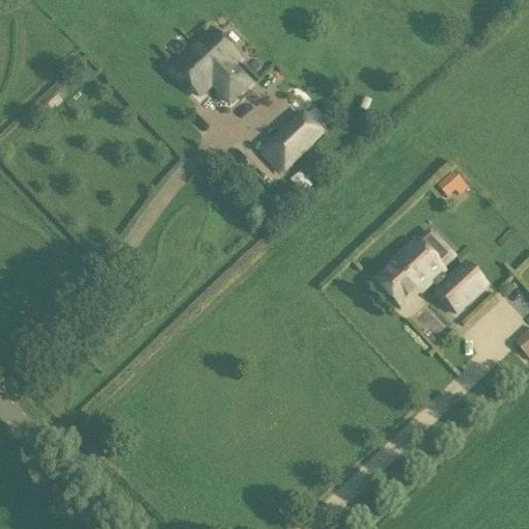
[(249,84),(231,65),(240,58),(216,32),(177,70),(200,94),(213,82),(231,102),(249,84)]
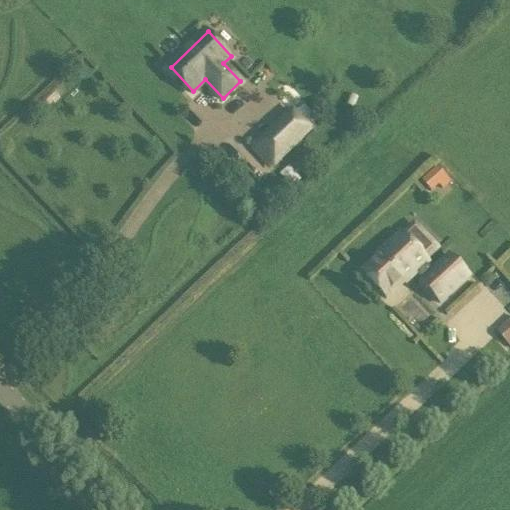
[(277,127),(259,144),(275,161),(311,127),(298,114),(281,131),(277,127)]
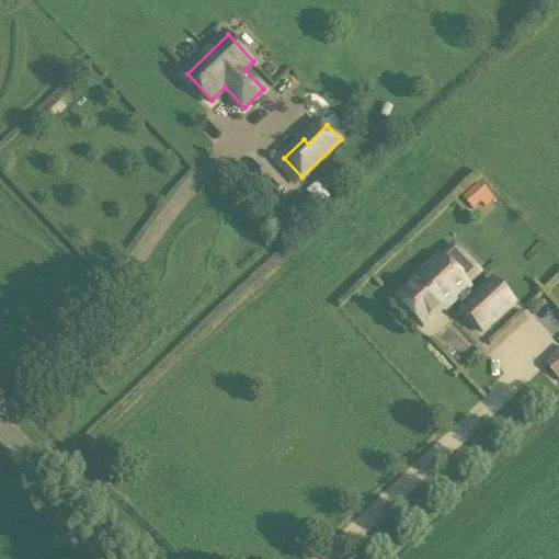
[(491,193),(481,182),(464,197),(475,208),(491,193)]
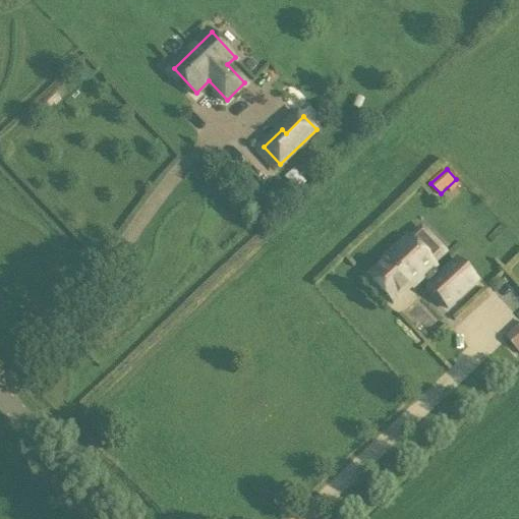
[(443,276),(436,268),(440,265),(412,235),(388,257),(389,258),(370,276),(396,302),(414,286),(415,287),(427,276),(435,283),(431,286),(451,307),(480,280),(460,258),(443,276)]
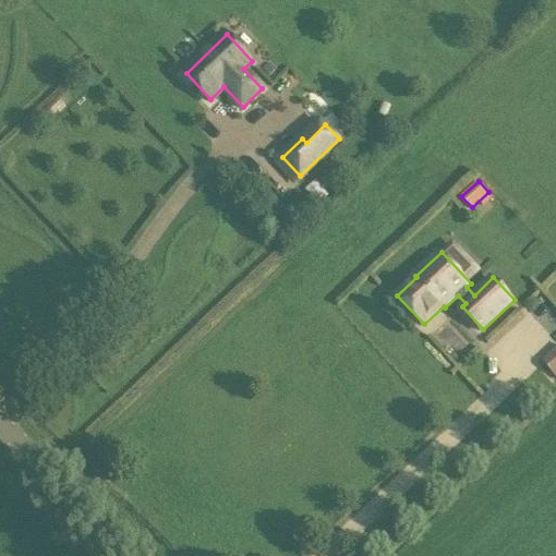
[(555,352),(545,362),(555,373),(555,352)]
